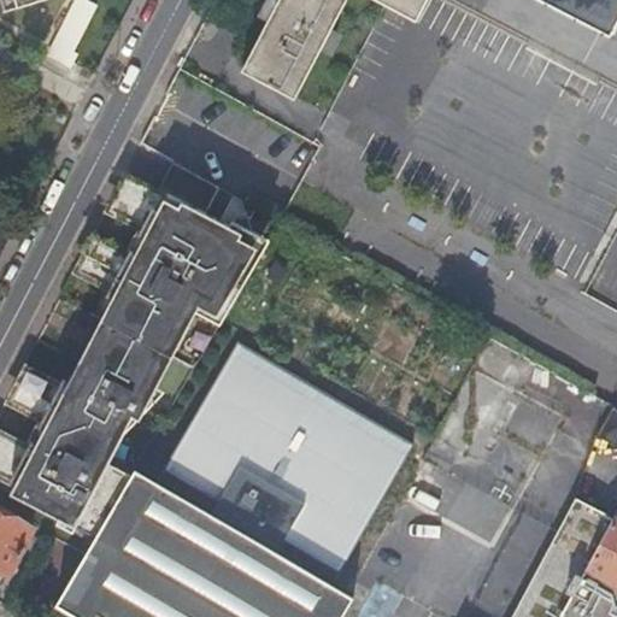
[(4,0),(7,11),(42,0),(4,0)]
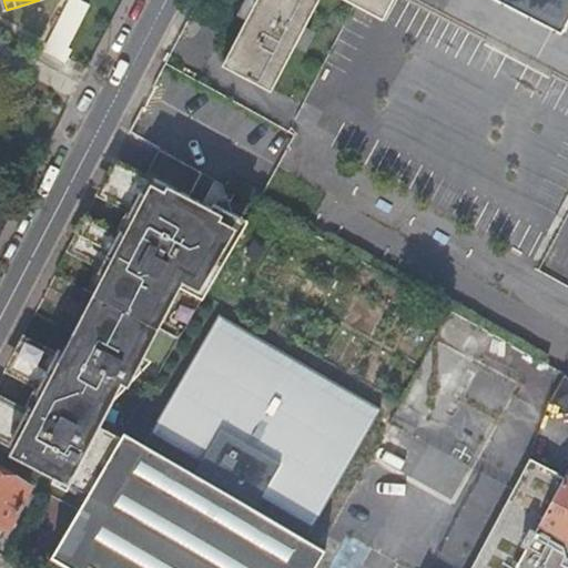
[(90,6),(80,0),(73,0),(47,52),(66,63),(72,50),(68,48),(90,6)]
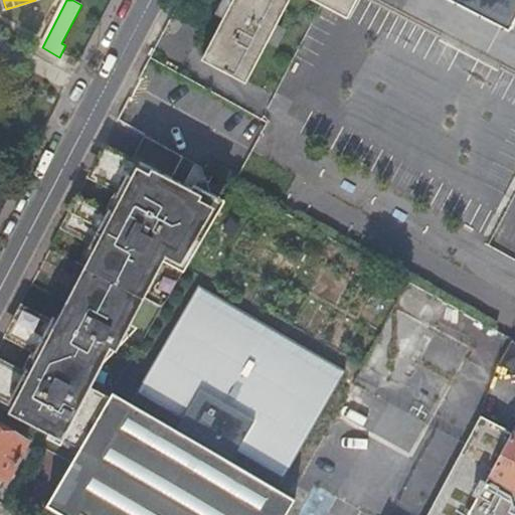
[(287,0),(233,0),(203,58),(245,79),(287,0)]
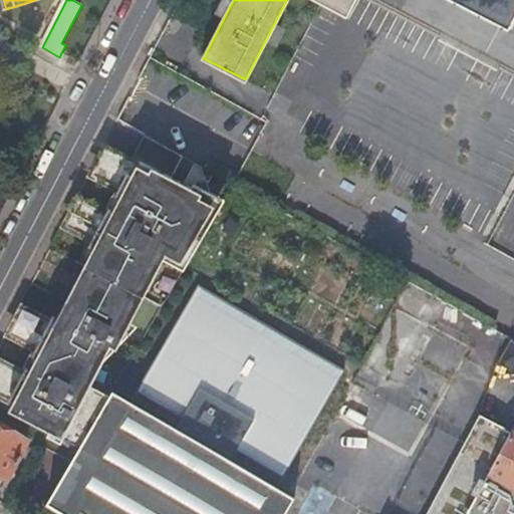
[(513,0),(452,0),(507,29),(513,15),(513,0)]
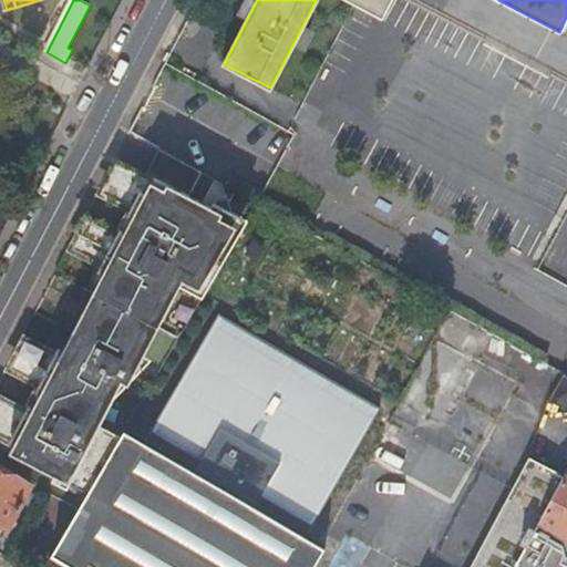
[(214,181),(167,154),(151,185),(116,166),(102,194),(136,213),(122,240),(88,223),(72,251),(106,269),(93,295),(99,298),(79,337),(72,333),(59,359),(26,341),(10,370),(44,388),(30,414),(0,398),(0,435),(16,444),(10,454),(86,495),(120,439),(93,424),(104,403),(125,380),(123,379),(125,379),(127,378),(130,377),(131,375),(132,372),(133,370),(132,367),(131,364),(137,368),(161,325),(155,321),(178,280),(197,291),(225,244),(235,228),(214,217),(199,209),(214,181)]
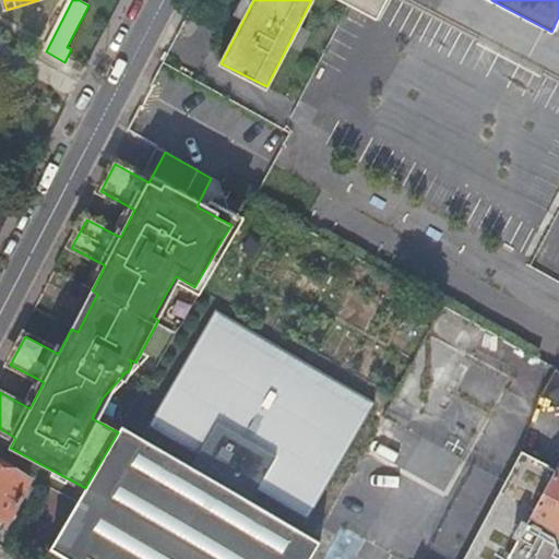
[(227,244),(232,236),(242,217),(216,204),(211,214),(232,225),(222,240),(227,244)]
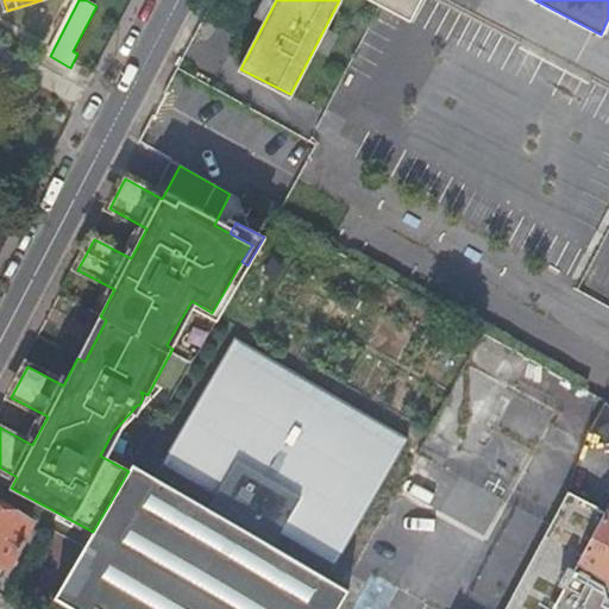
[(106,320),(100,316),(77,358),(85,362),(106,320)]
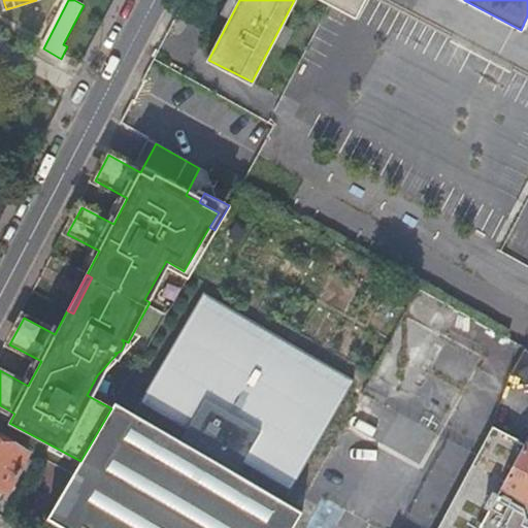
[(143,400),(191,427),(208,397),(263,429),(245,459),(293,487),(355,380),(205,293),(143,400)]
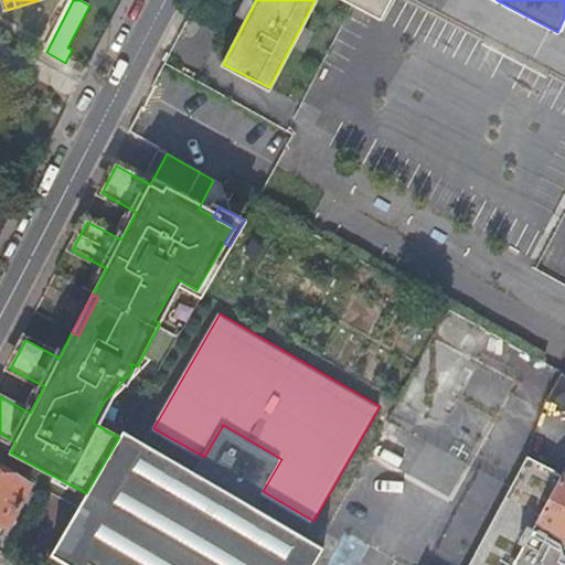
[(483,333),(446,313),(398,403),(436,423),(483,333)]
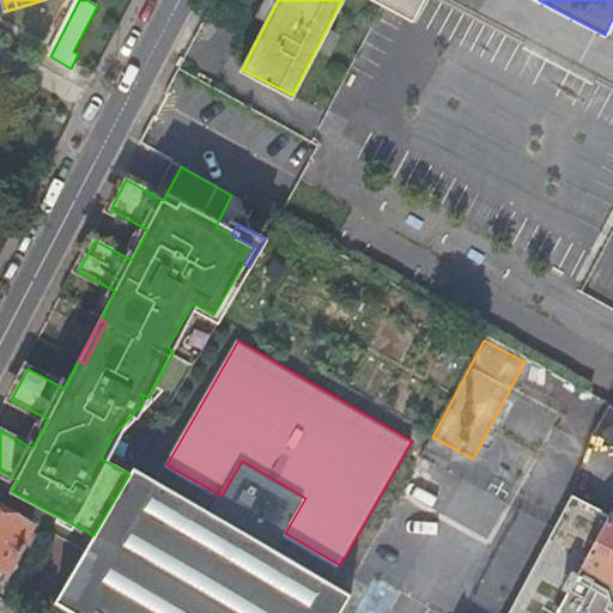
[(612,445),(612,408),(608,406),(594,436),(612,445)]
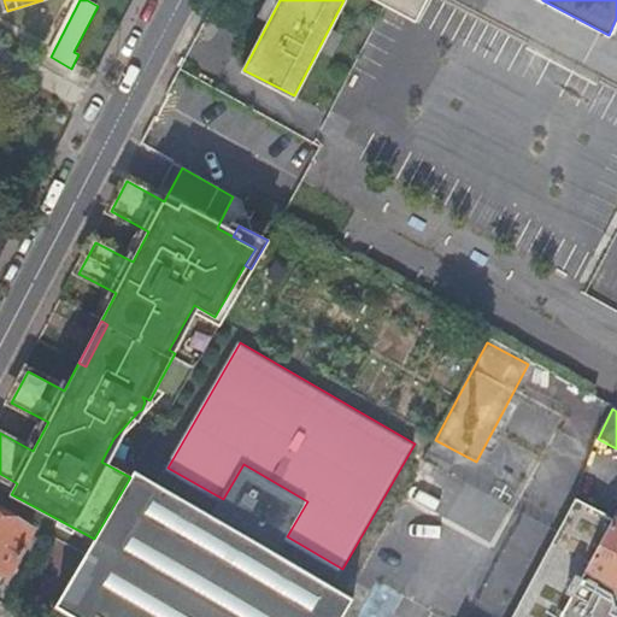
[(80,616),(341,616),(354,595),(278,552),(287,536),(307,501),(244,464),(223,499),(215,513),(140,470),(60,605),(80,616)]
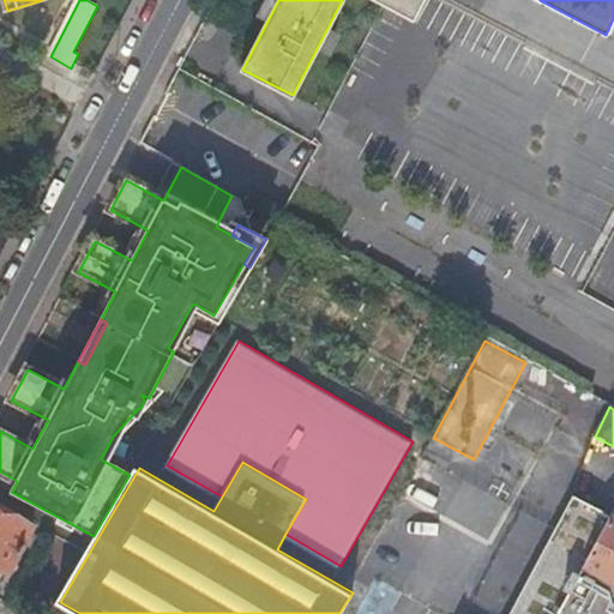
[(613,613),(613,517),(612,517),(611,518),(605,515),(605,512),(575,497),(557,531),(512,613),(613,613)]
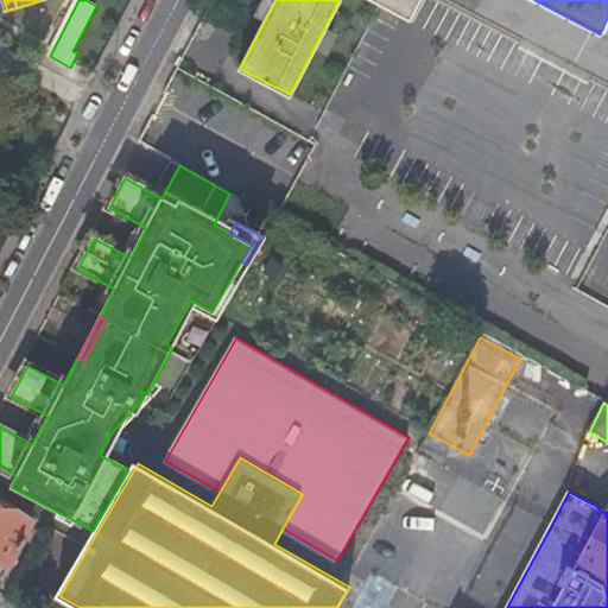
[(0,502),(0,559),(10,565),(33,521),(0,502)]
